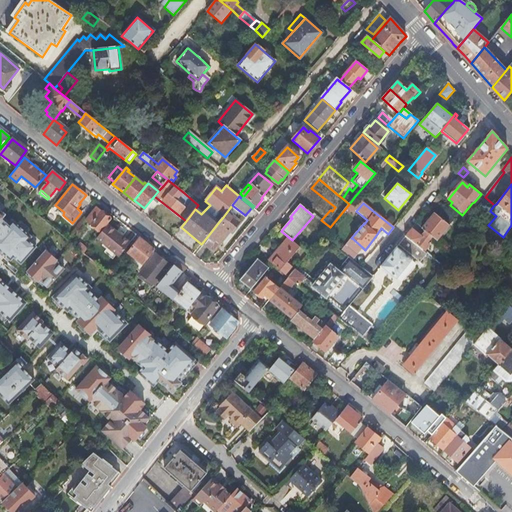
[(95,207),(85,220),(101,233),(107,225),(111,220),(95,207)]
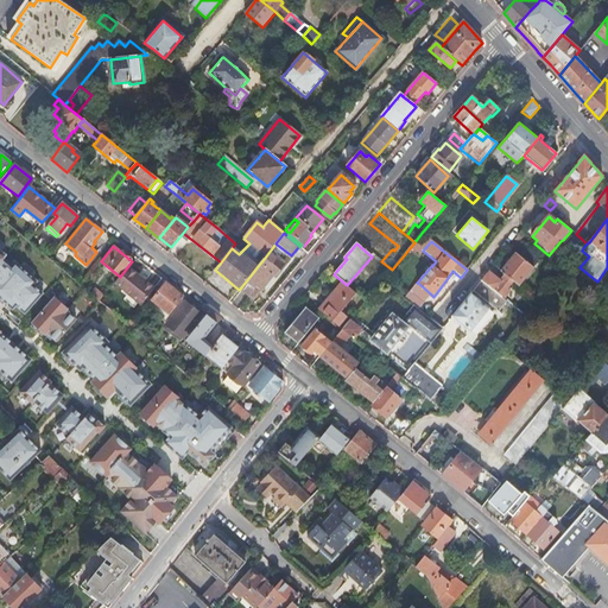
[(512,280),(519,286),(539,261),(521,246),(501,272),(504,274),(512,280)]
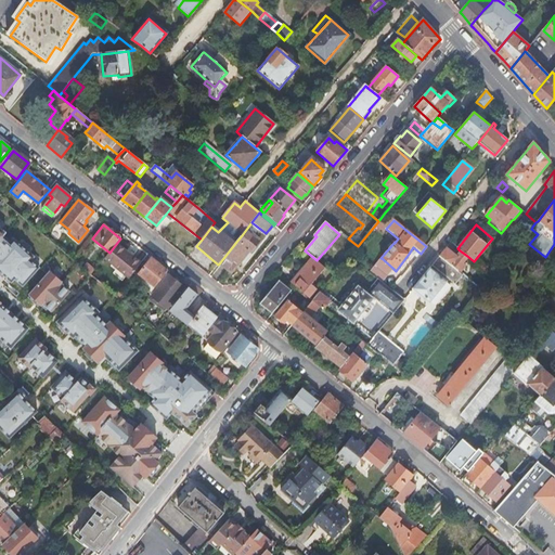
[(4,233),(0,229),(0,270),(11,280),(14,276),(23,284),(37,267),(29,260),(33,257),(14,242),(11,246),(0,237),(4,233)]
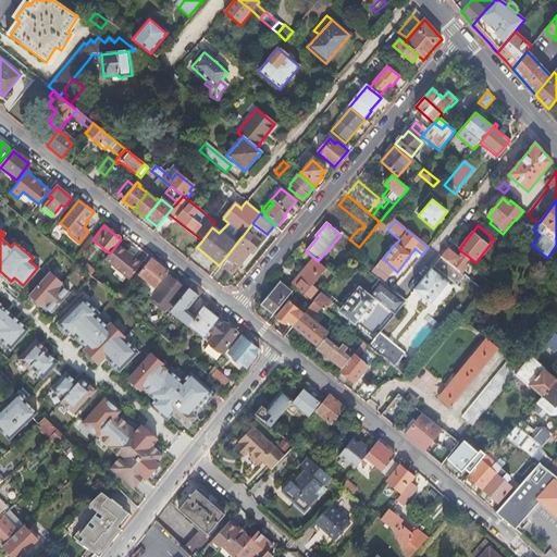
[(243,236),(237,243),(221,263),(232,273),(250,251),(251,252),(260,243),(246,232),(243,236)]
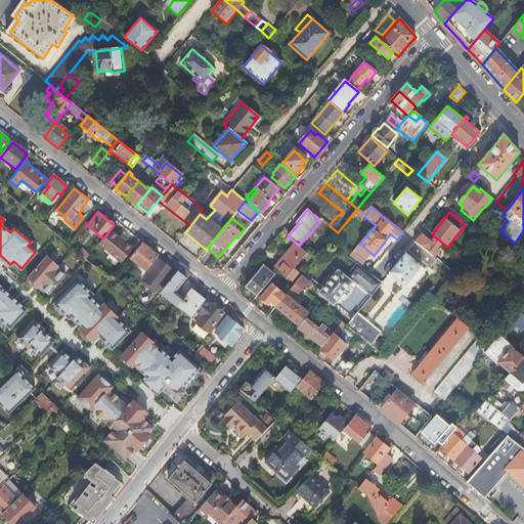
[(98,244),(122,263),(133,249),(110,230),(103,238),(98,244)]
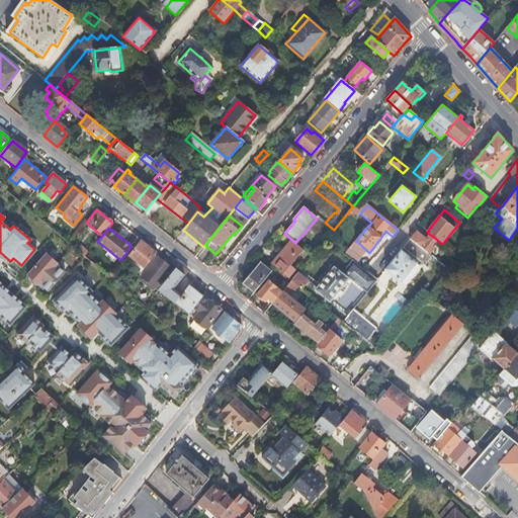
[(426,239),(417,232),(410,240),(428,254),(435,246),(432,244),(436,239),(429,234),(429,235),(426,239)]
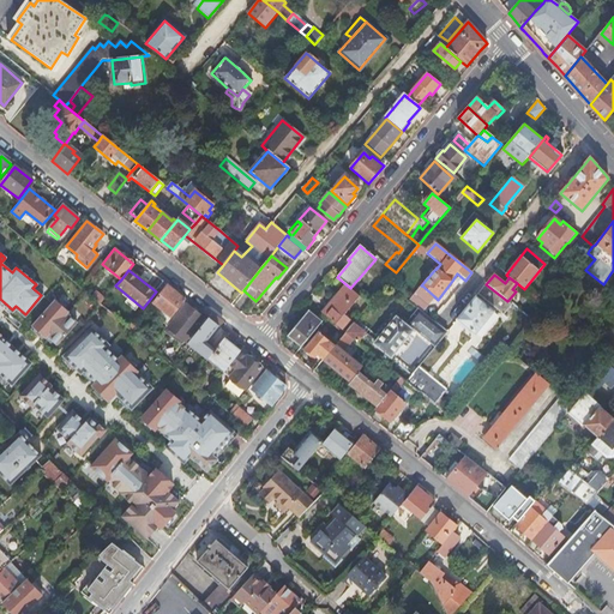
[(503,315),(512,305),(507,301),(486,284),(477,295),(503,315)]
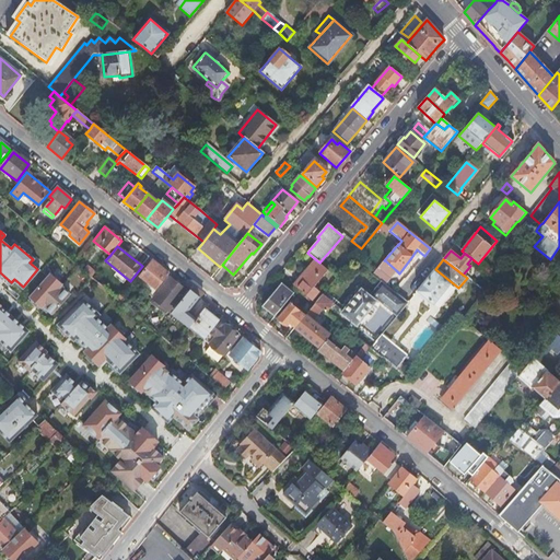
[(298,289),(312,301),(318,292),(314,288),(328,271),(316,260),(294,287),(298,289)]
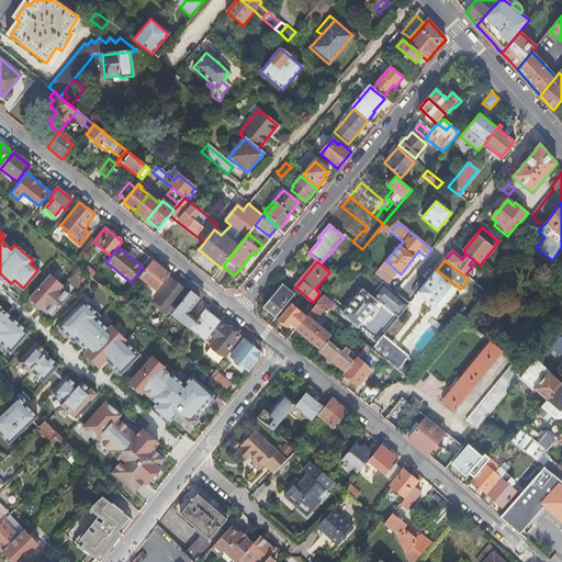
[(386,261),(380,270),(391,279),(397,271),(386,261)]
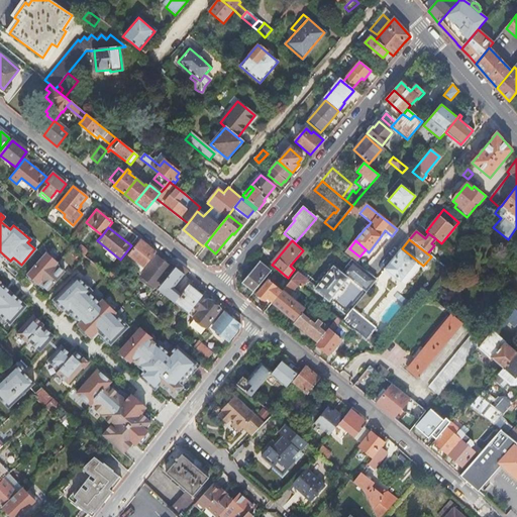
[(156,254),(157,253),(140,241),(137,245),(135,244),(131,248),(133,250),(129,255),(135,261),(131,265),(131,268),(139,274),(144,268),(156,254)]
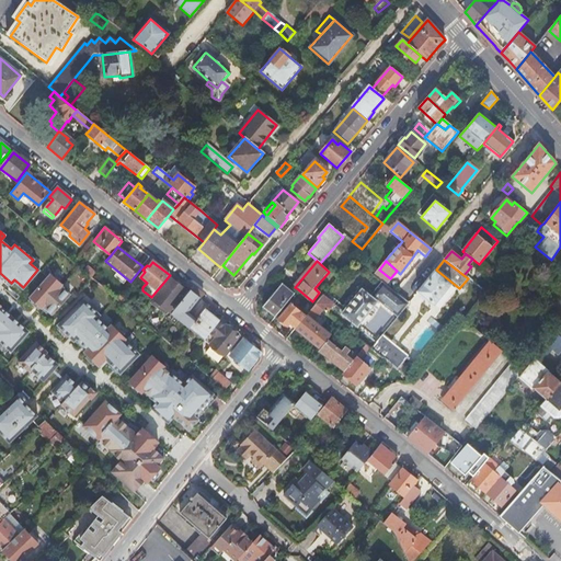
[(83,272),(92,278),(95,274),(88,266),(83,272)]
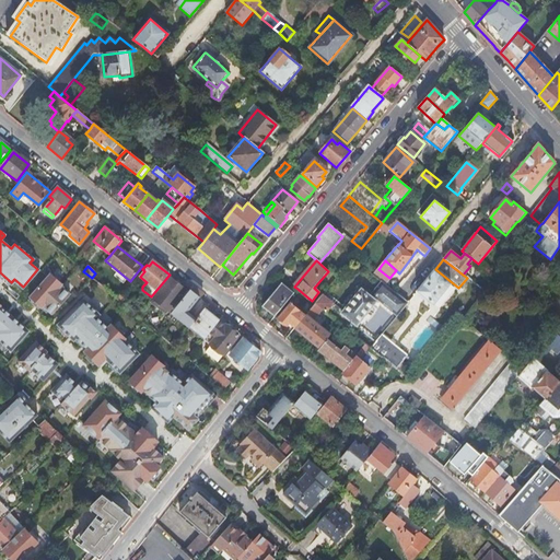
[(451,284),(433,271),(418,290),(417,292),(433,305),(451,284)]
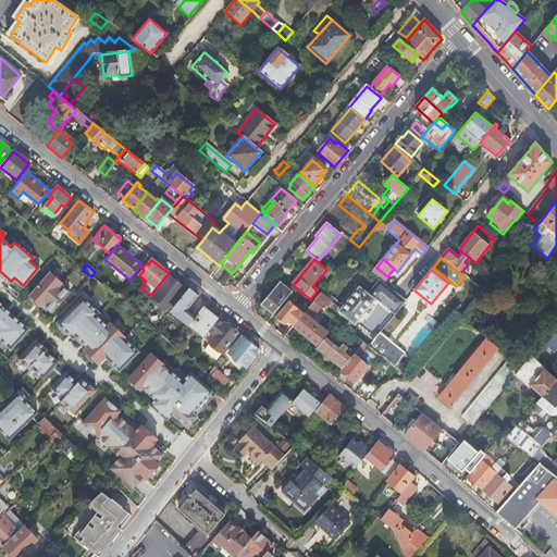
[(63,284),(49,273),(29,296),(41,306),(44,304),(52,311),(69,293),(61,286),(63,284)]
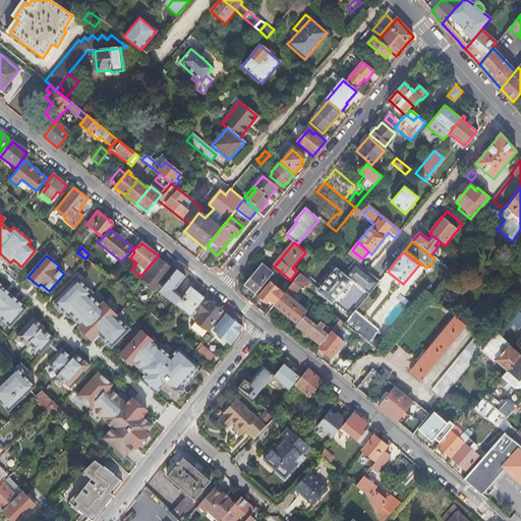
[(159,292),(161,289),(175,272),(157,256),(146,270),(140,276),(159,292)]
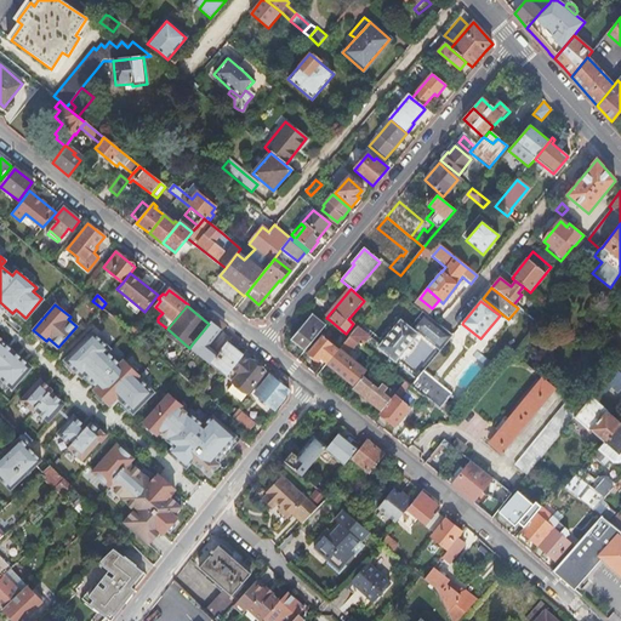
[(419,334),(440,352),(451,339),(451,337),(444,332),(437,325),(423,314),(410,330),(400,322),(380,346),(377,343),(371,337),(370,337),(369,336),(360,329),(364,325),(363,325),(364,324),(363,322),(360,325),(349,337),(359,343),(377,359),(381,362),(389,369),(393,372),(399,365),(394,362),(419,334)]
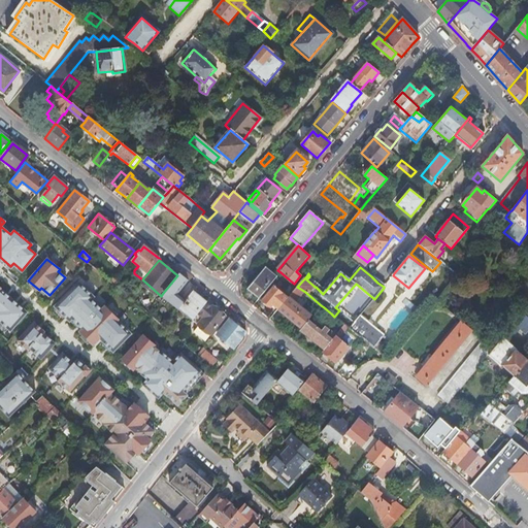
[(248,289),(260,298),(276,277),(265,268),(248,289)]
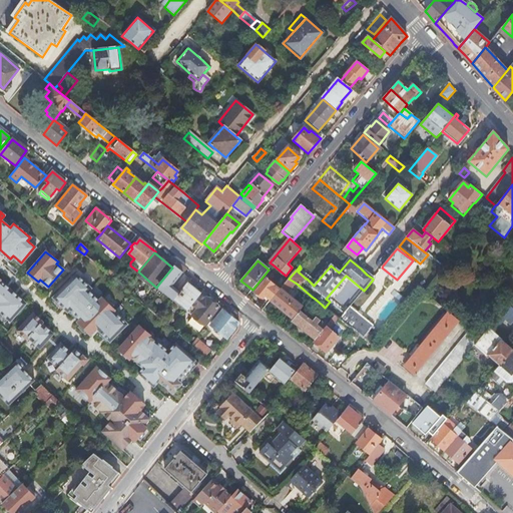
[(173,267),(182,274),(185,270),(176,263),(173,267)]
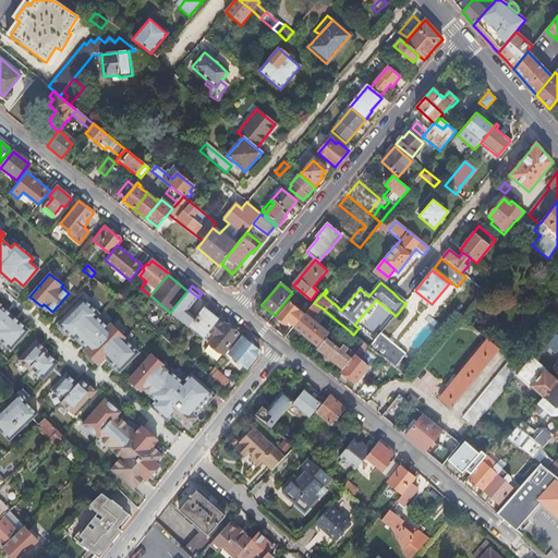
[(186,312),(198,298),(189,290),(187,291),(172,310),(170,313),(187,328),(195,318),(186,312)]
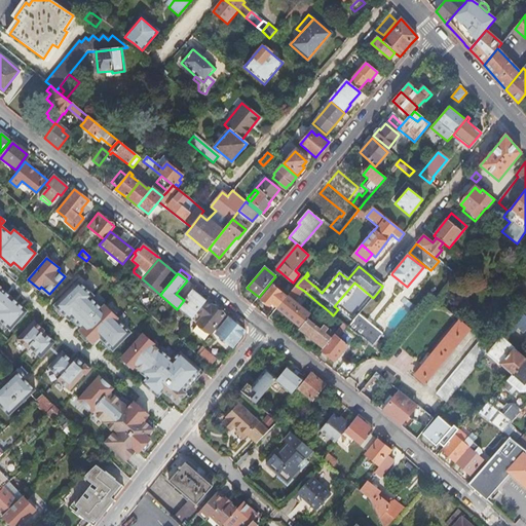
[(114,274),(109,280),(115,286),(120,278),(114,274)]
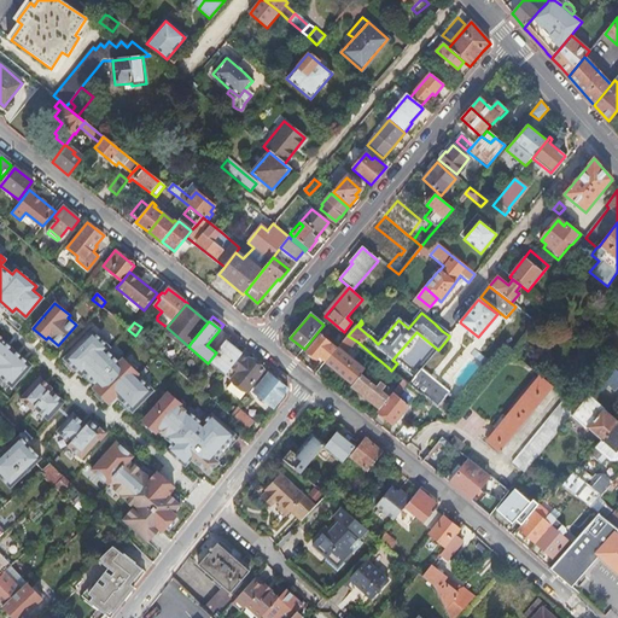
[(608,334),(598,326),(592,333),(613,351),(617,354),(617,337),(611,332),(608,334)]
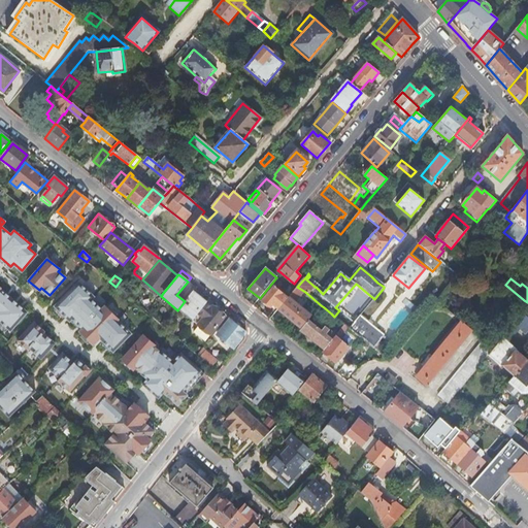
[(91,298),(78,286),(58,307),(69,318),(71,316),(85,327),(79,332),(94,345),(100,337),(112,350),(126,335),(114,324),(120,320),(104,305),(99,310),(89,301),(91,298)]
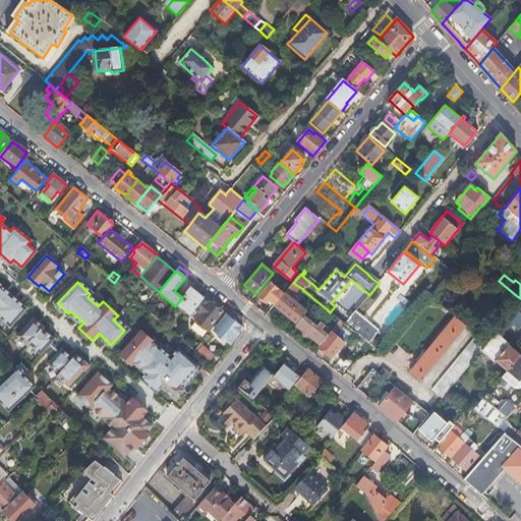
[(0,286),(1,285),(0,283),(0,320),(8,327),(23,308),(0,288),(0,286)]
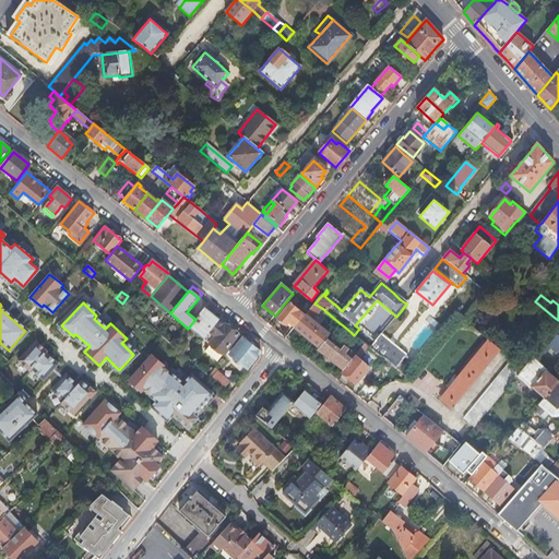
[(319,349),(326,340),(330,335),(312,322),(323,309),(314,304),(305,317),(295,328),(294,329),(319,349)]
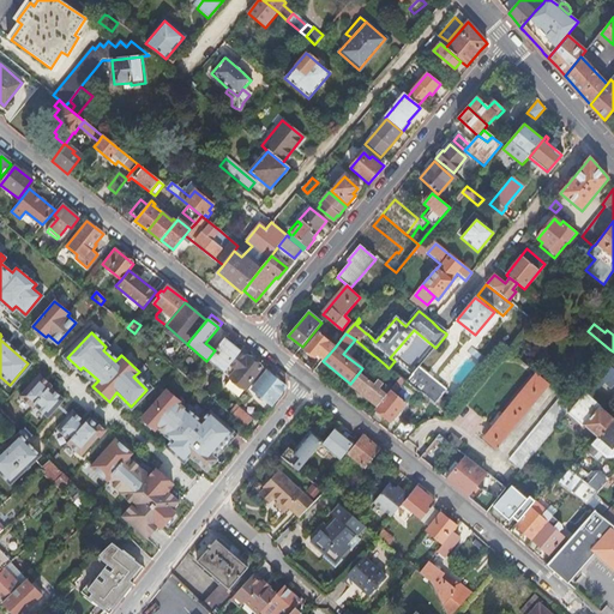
[(324,360),(335,348),(318,335),(305,350),(306,351),(306,354),(309,357),(313,357),(314,359),(318,355),(324,360)]
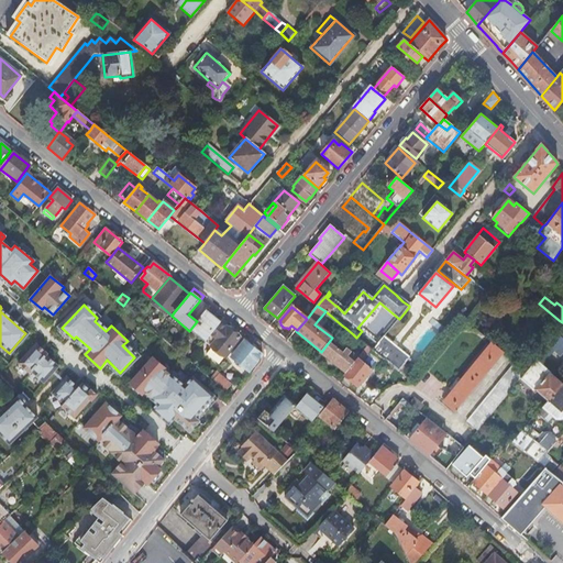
[(475,309),(466,321),(473,328),(483,316),(475,309)]
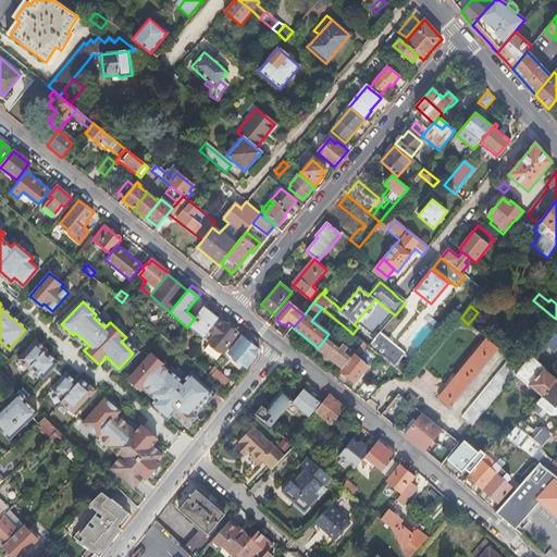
[(187,327),(202,339),(208,332),(218,320),(202,308),(195,318),(187,327)]
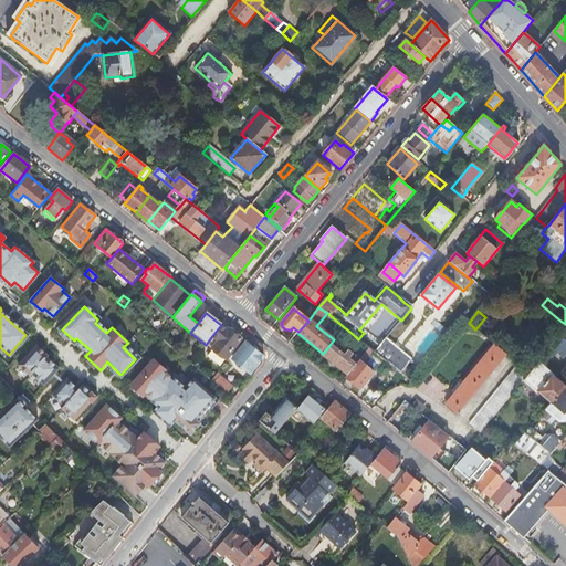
[(241,341),(222,325),(221,325),(211,337),(206,345),(212,350),(224,360),(241,341)]
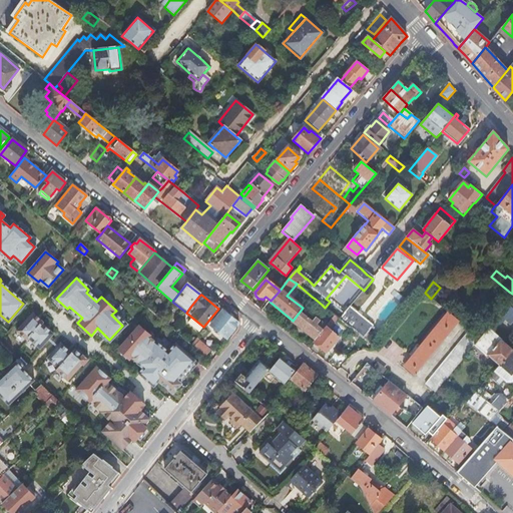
[(510,325),(512,321),(512,309),(507,304),(498,316),(504,321),(510,325)]
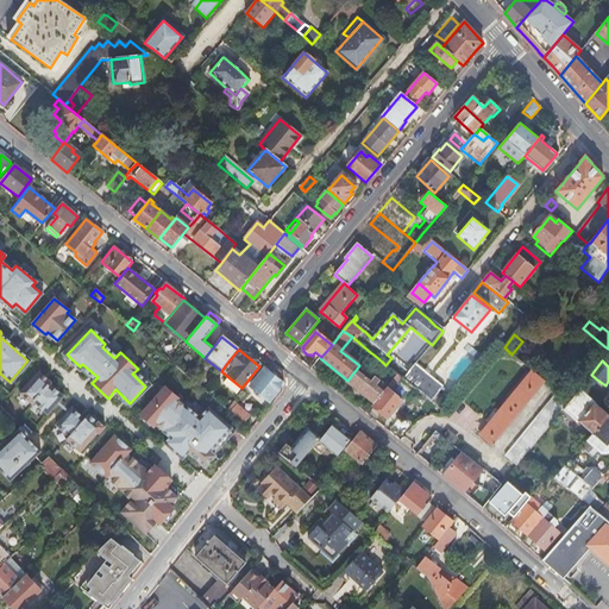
[(432,402),(438,408),(445,401),(438,396),(444,388),(415,364),(403,380),(420,394),(432,402)]
